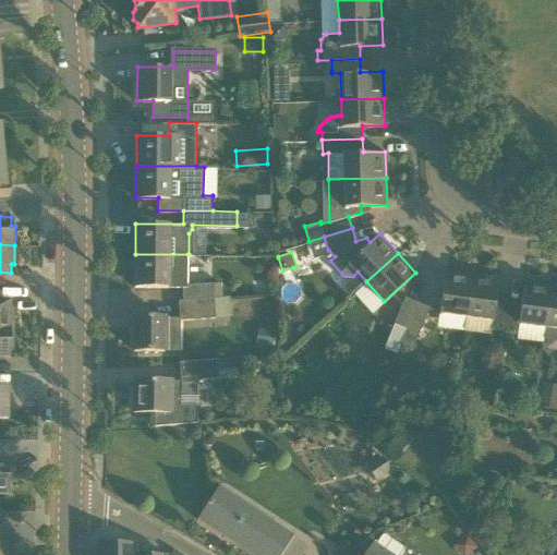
[(183,299),(189,299),(213,297),(212,281),(188,284),(188,254),(135,254),(135,286),(168,286),(168,285),(182,285),(183,299)]
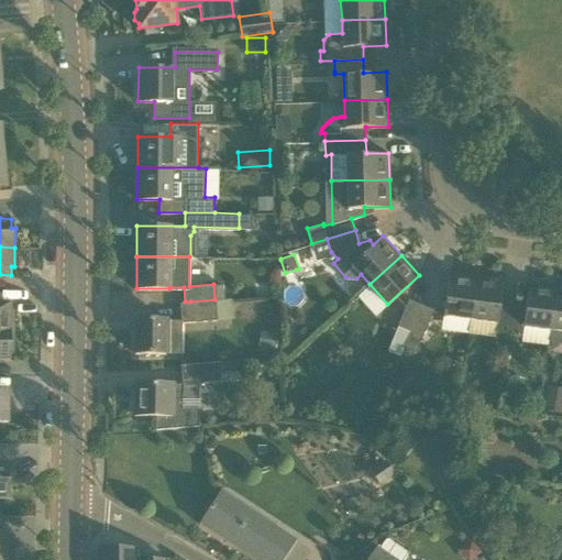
[(471,318),(476,275),(449,272),(443,315),(471,318)]
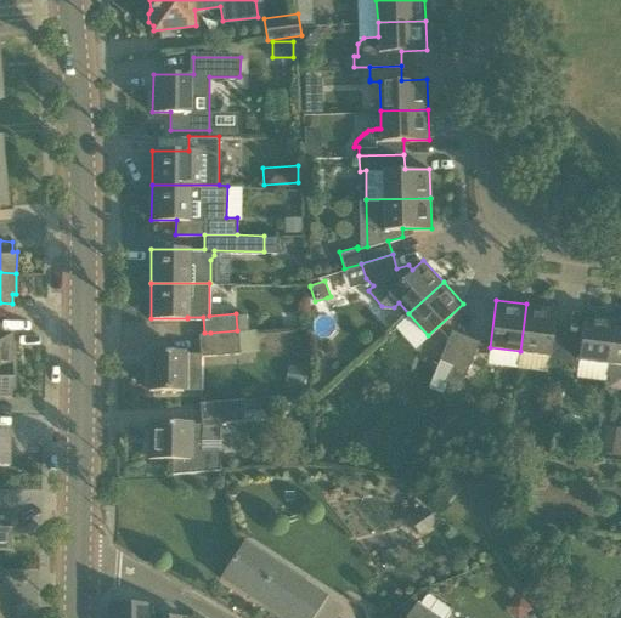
[(549,355),(548,364),(563,366),(566,334),(552,332),(555,307),(526,304),(520,351),(549,355)]
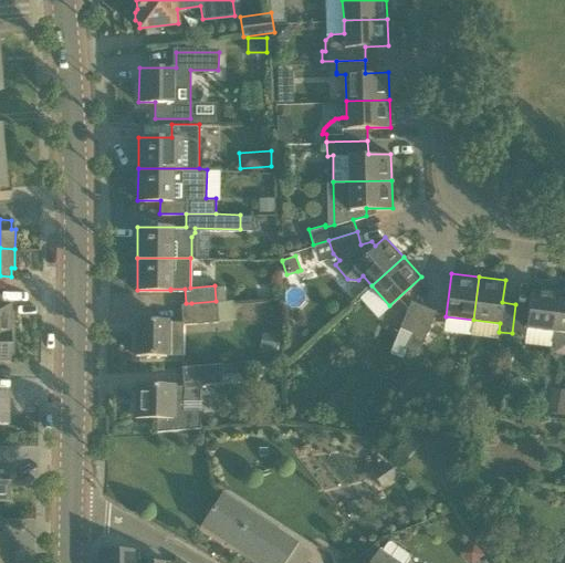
[(515,304),(512,333),(525,335),(526,326),(553,330),(558,288),(532,284),(529,305),(515,304)]
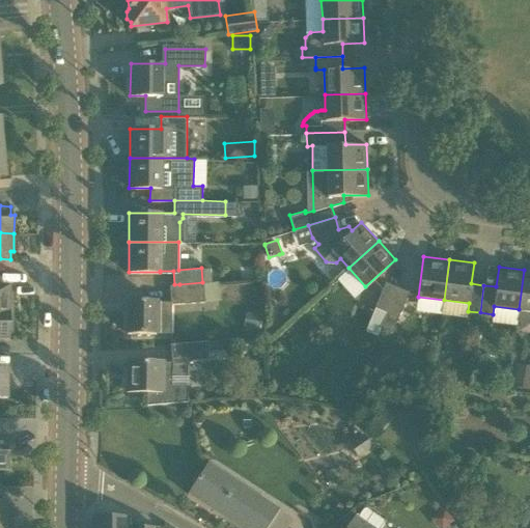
[(529,270),(524,270),(519,309),(529,310),(529,270)]
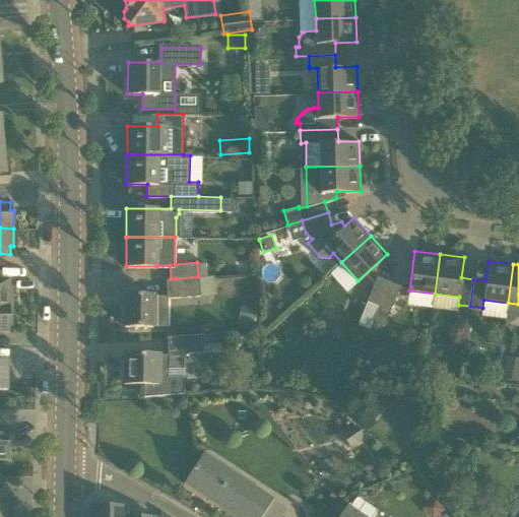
[(368,300),(379,305),(389,280),(378,275),(368,300)]
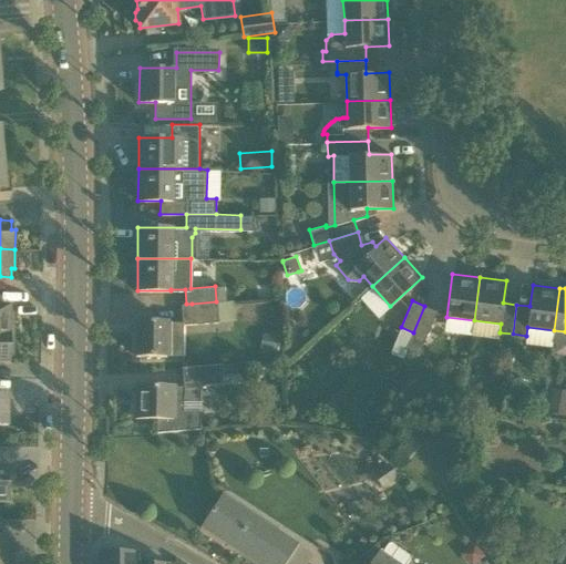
[(216,301),(192,304),(186,304),(182,304),(183,324),(218,321),(216,301)]
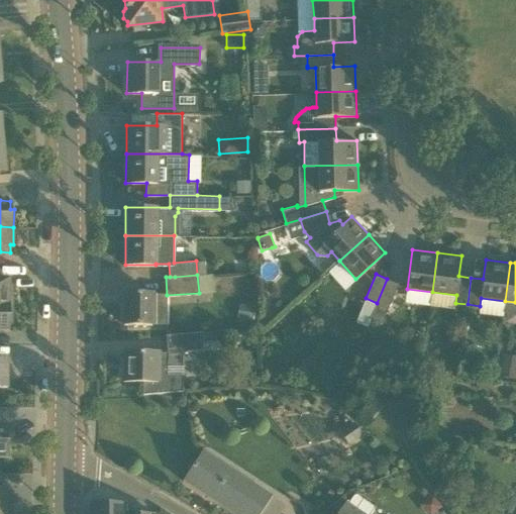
[(0,277),(0,302),(12,303),(12,285),(9,285),(9,278),(0,277)]
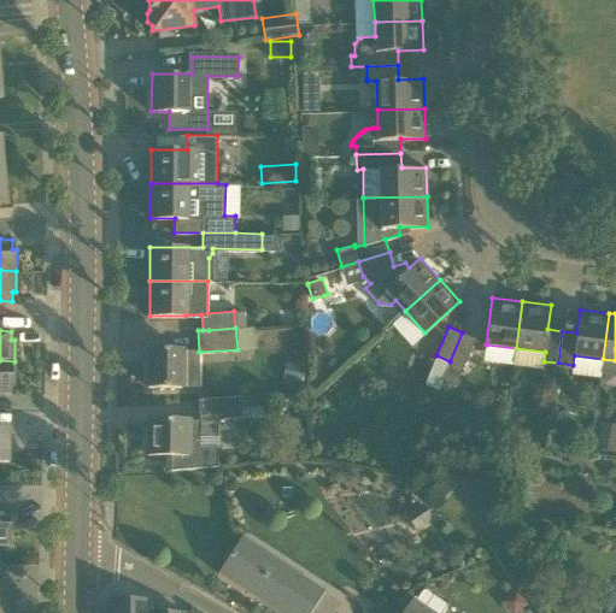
[(462,332),(450,361),(447,369),(443,379),(456,384),(476,339),(462,332)]
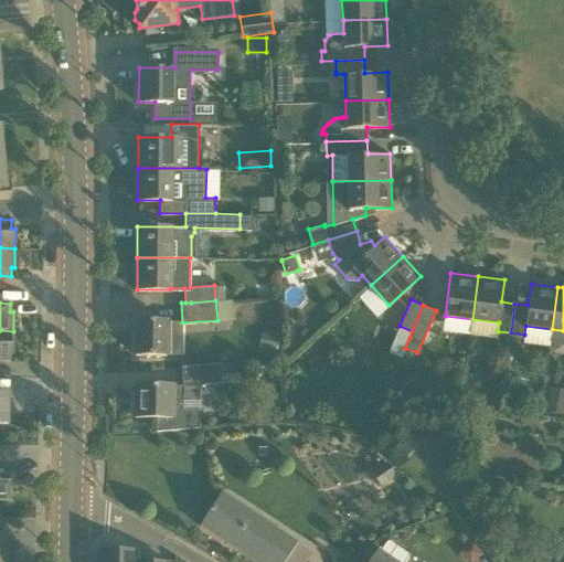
[(167,353),(167,320),(167,319),(136,319),(136,353),(167,353)]
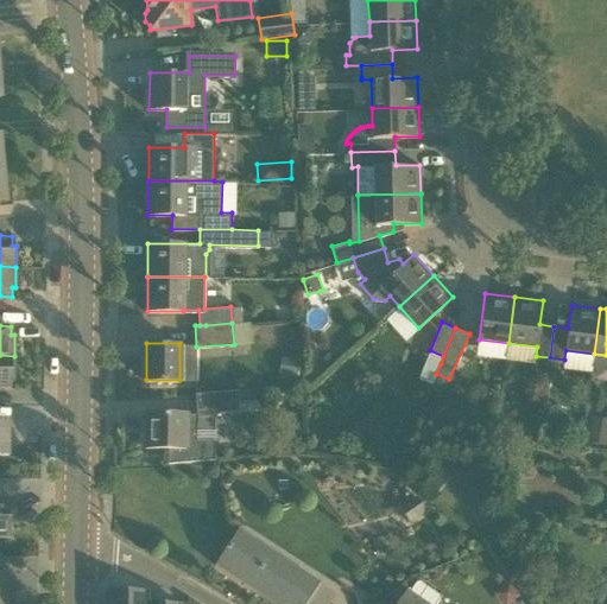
[(14,377),(14,356),(0,355),(0,386),(10,387),(10,377),(14,377)]
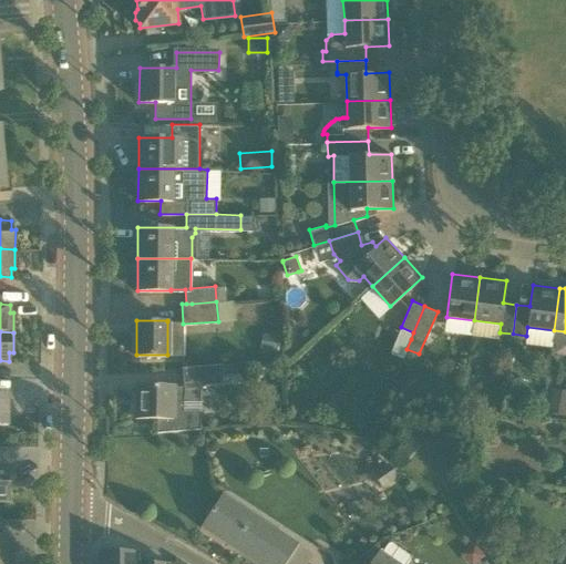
[(183,366),(184,386),(224,382),(222,363),(183,366)]
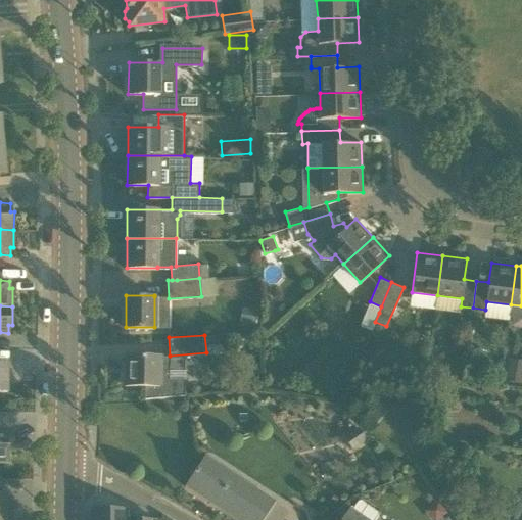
[(160,367),(160,356),(126,356),(125,385),(145,385),(146,397),(185,393),(185,377),(167,377),(167,367),(160,367)]
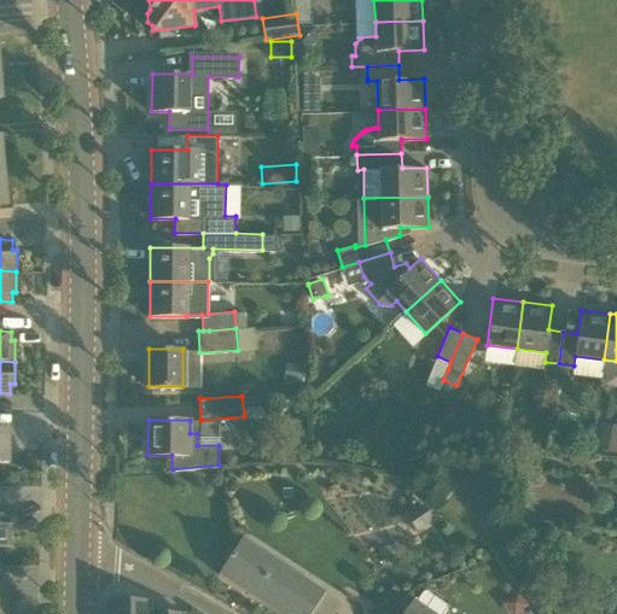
[(616,424),(601,421),(597,448),(616,451),(616,424)]
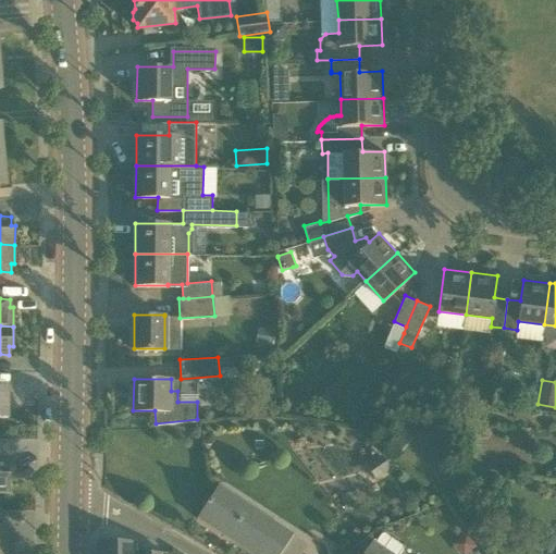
[(367,465),(375,478),(392,467),(382,454),(367,465)]
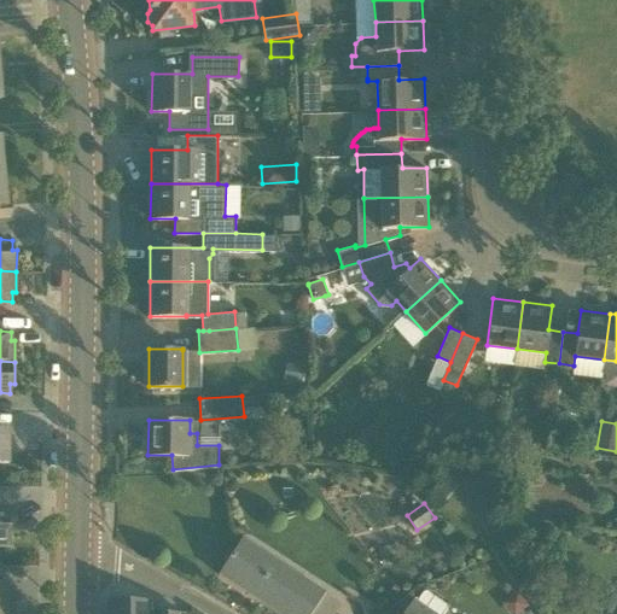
[(332,613),(342,601),(242,537),(220,572),(284,613),(332,613)]
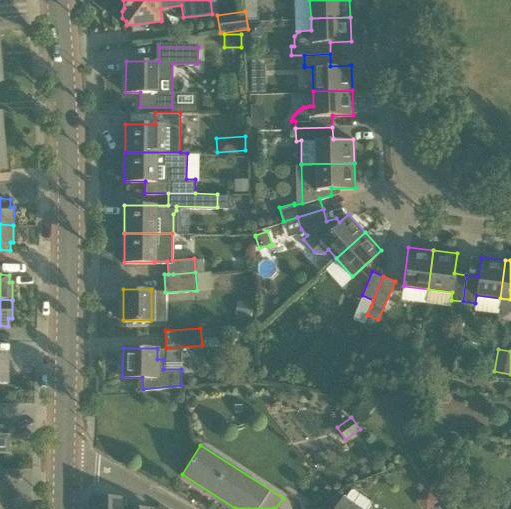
[(350,489),(344,499),(342,498),(334,508),(367,508),(371,503),(370,499),(355,489),(350,489)]
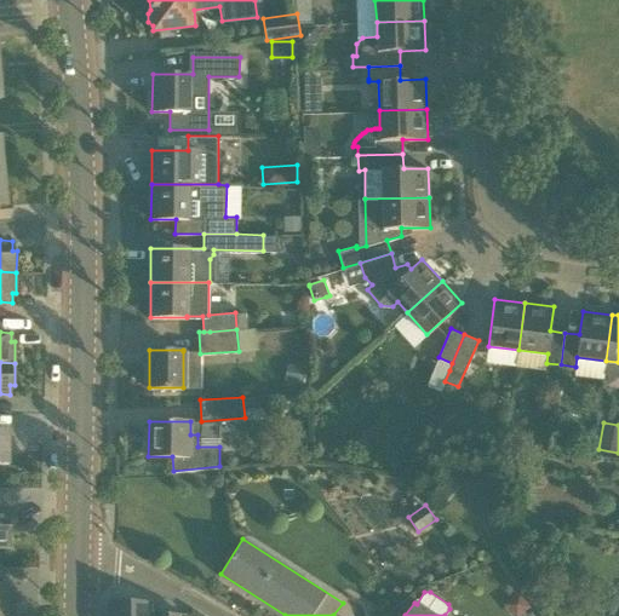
[(109,599),(108,615),(184,615),(185,614),(150,611),(150,600),(109,599)]
